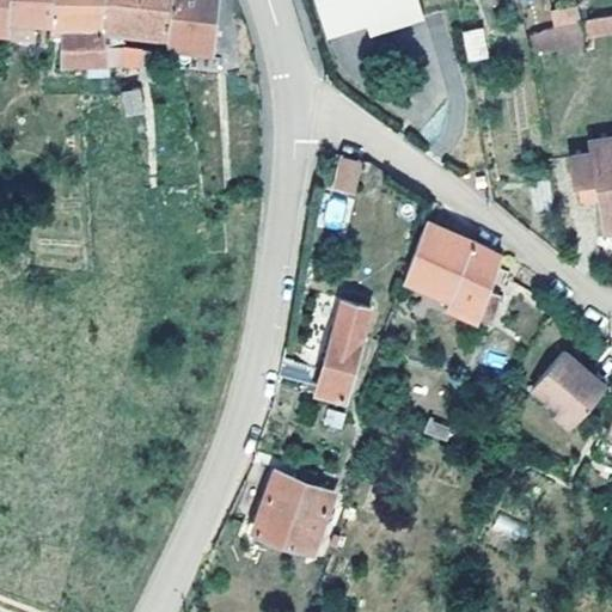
[(11,20),(11,0),(0,0),(0,32),(10,34),(11,20)]
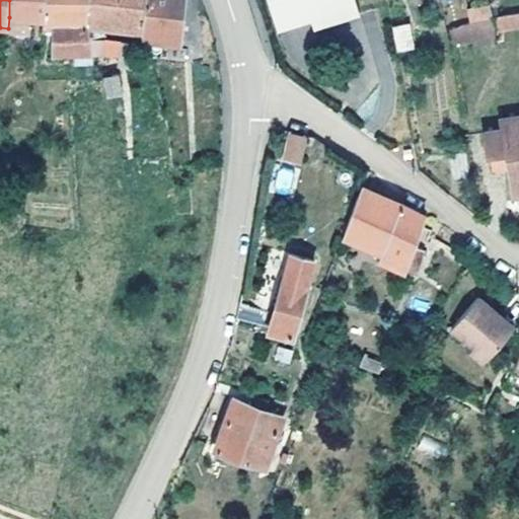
[(44,19),(44,0),(9,0),(9,17),(22,18),(44,19)]
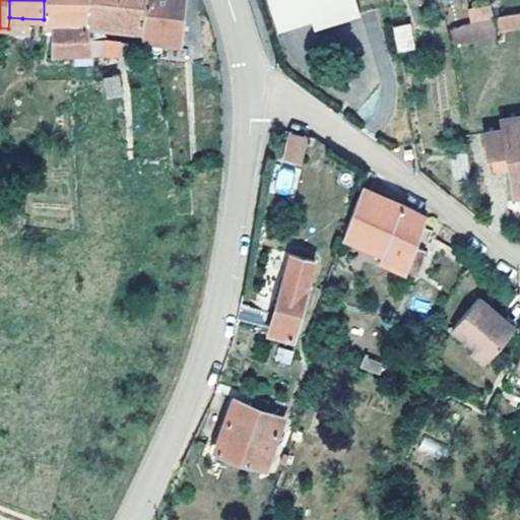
[(135,43),(101,40),(85,39),(86,0),(44,0),(44,19),(44,25),(52,26),(52,54),(89,52),(96,55),(102,53),(120,55),(120,62),(133,63),(135,43)]
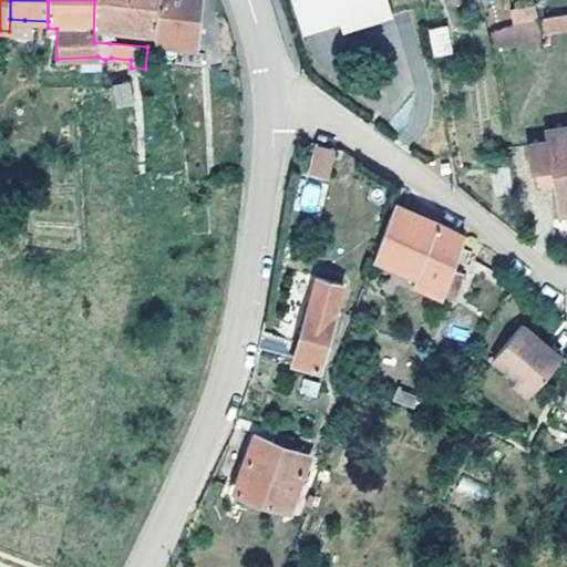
[(94,0),(93,42),(110,43),(110,30),(154,32),(154,40),(195,45),(199,0),(94,0)]
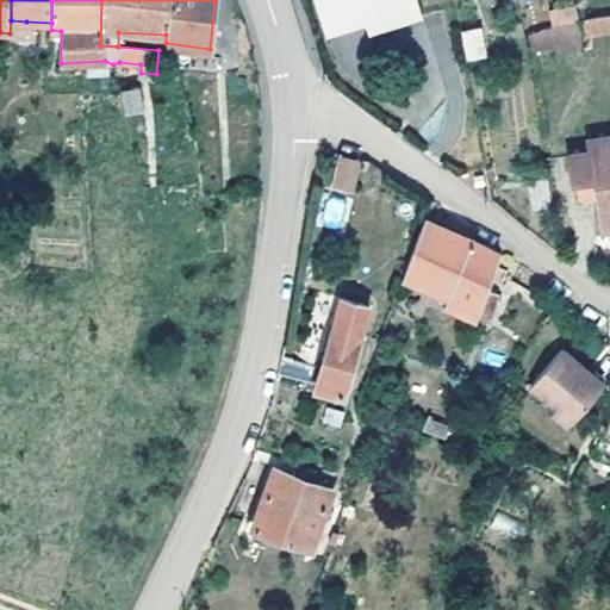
[(315,0),(325,32),(365,20),(359,0),(315,0)]
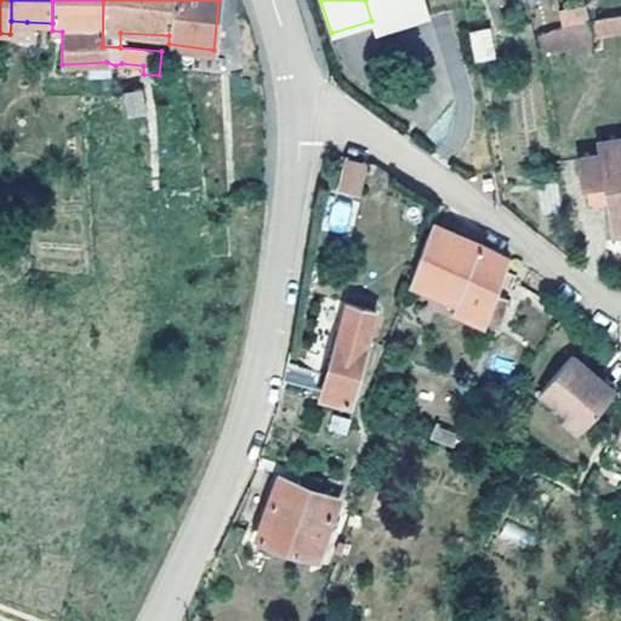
[(365,0),(371,21),(375,30),(429,13),(425,0),(365,0)]
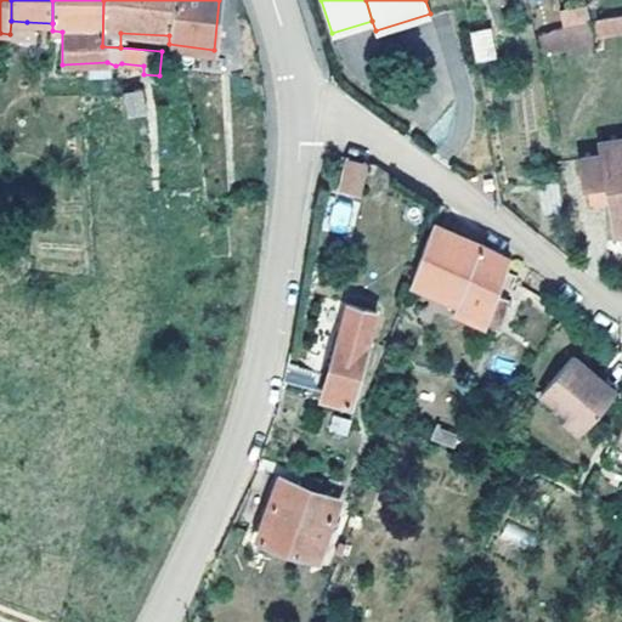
[(584,5),(558,11),(561,29),(538,34),(542,57),(592,47),(584,5)]
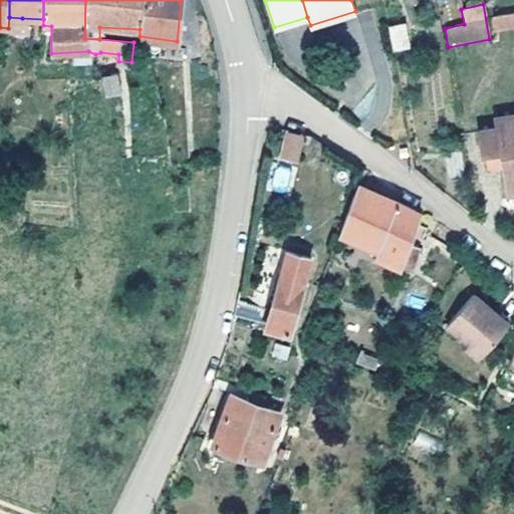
[(513,12),(490,18),(493,34),(513,29),(513,12)]
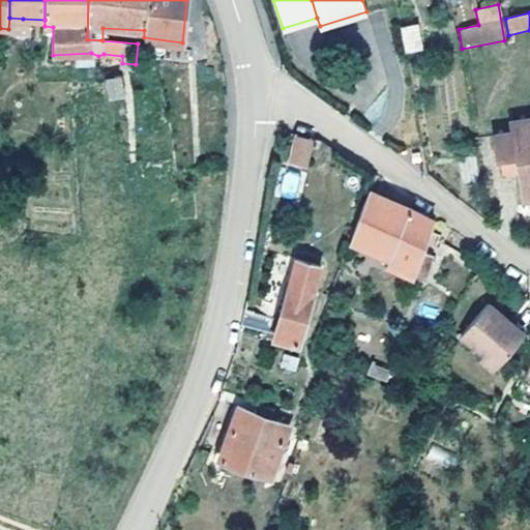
[(417,22),(401,24),(405,50),(421,47),(417,22)]
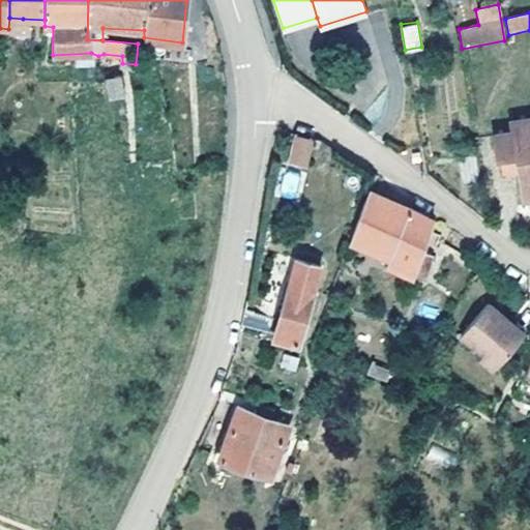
[(125,93),(121,72),(106,76),(111,96),(125,93)]
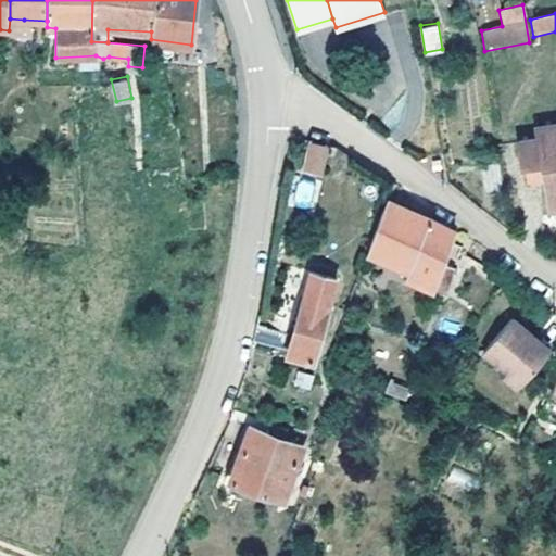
[(555,124),(538,127),(539,137),(520,140),(523,165),(543,162),(547,161),(550,172),(544,173),(550,207),(555,206),(555,124)]
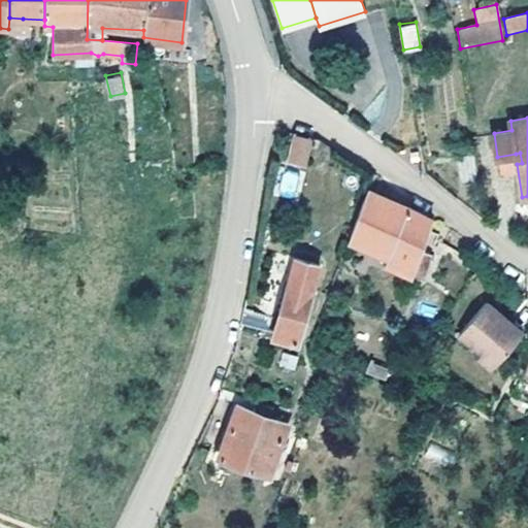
[(310,137),(293,134),(288,161),(304,165),(310,137)]
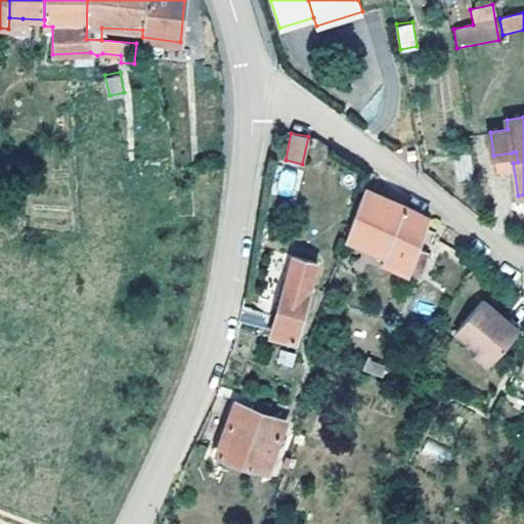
[(407,159),(416,160),(416,150),(407,150),(407,159)]
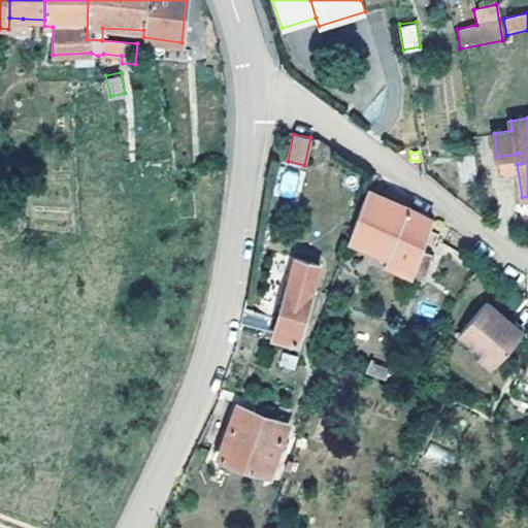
[(462,183),(480,182),(475,156),(458,156),(462,183)]
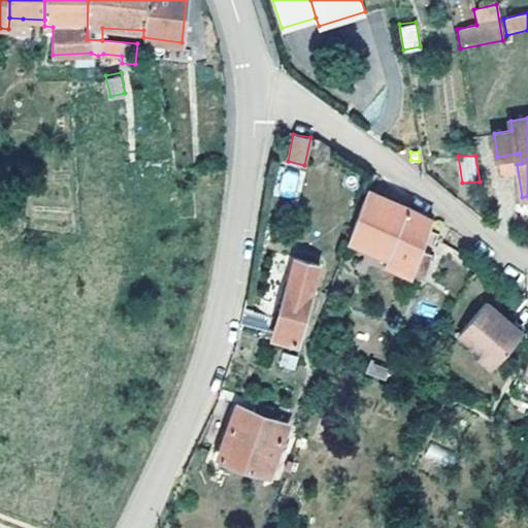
[(276,195),(297,199),(301,173),(281,169),(276,195)]
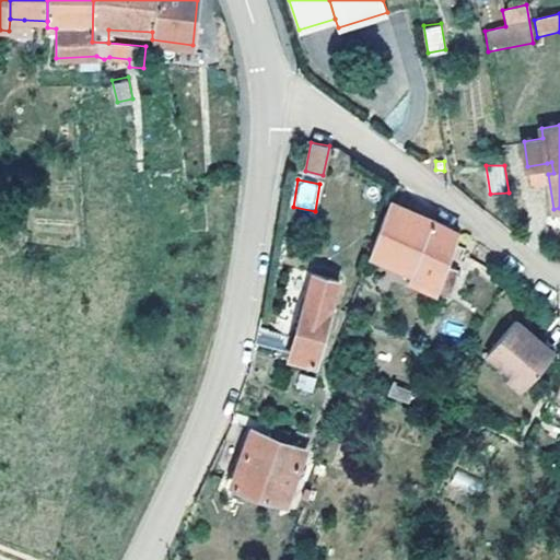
[(455,245),(458,232),(389,200),(371,252),(412,268),(409,277),(431,287),(434,292),(447,296),(457,268),(444,263),(450,244),(455,245)]
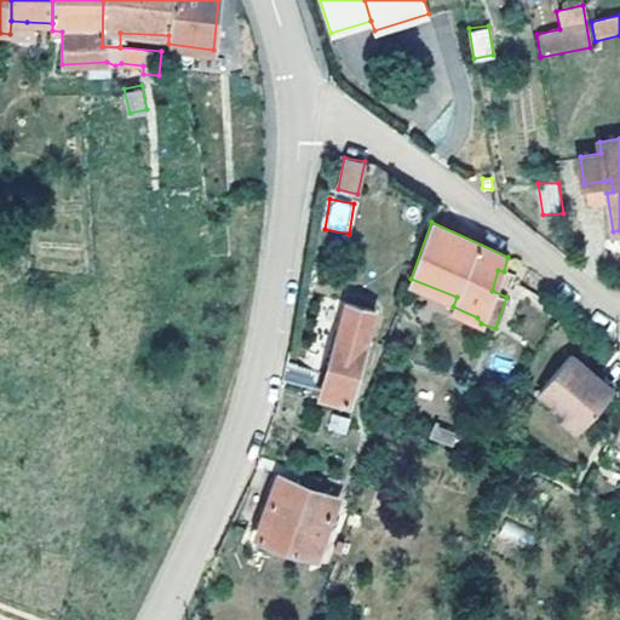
[(327,372),(287,361),(282,380),(321,389),(320,394),(349,400),(375,309),(346,302),(327,372)]
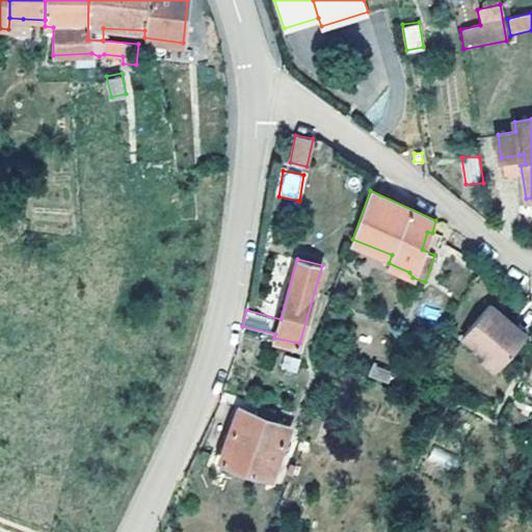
[(510,328),(513,323),(489,303),(463,335),(486,353),(500,366),(524,338),(510,328)]
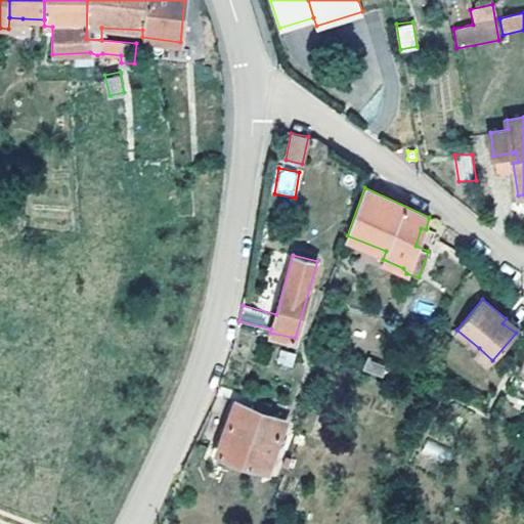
[(519,329),(506,318),(503,323),(516,333),(519,329)]
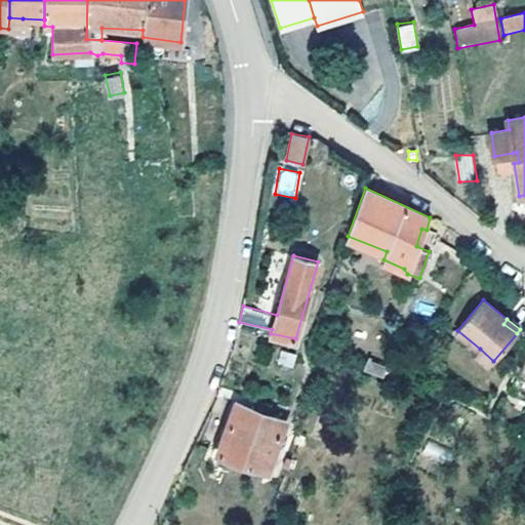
[(291,366),(296,353),(282,348),(278,362),(291,366)]
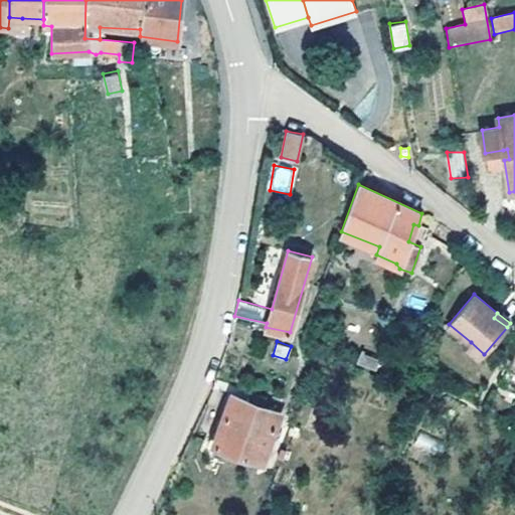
[(484,354),(471,342),(466,348),(480,360),(484,354)]
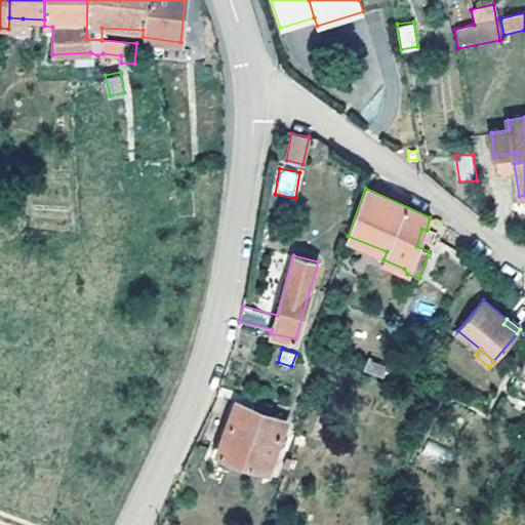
[(369,361),(366,370),(382,375),(386,367),(369,361)]
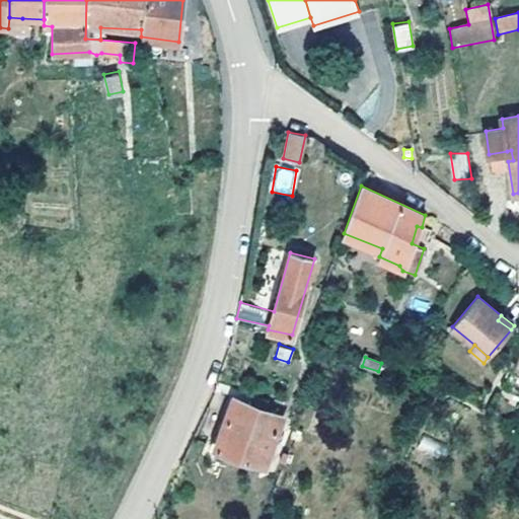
[(216,449),(237,396),(231,394),(211,447),(216,449)]
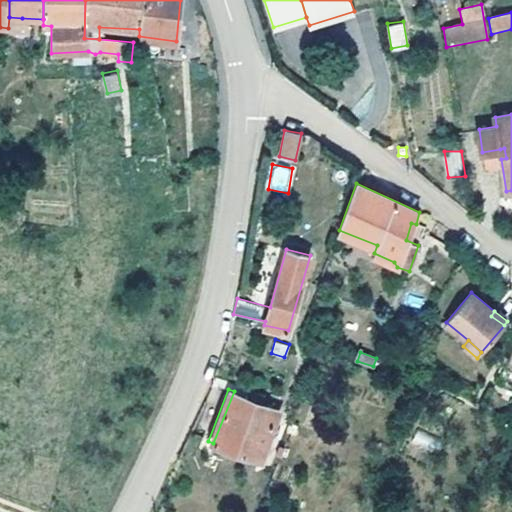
[(253,389),(250,397),(262,402),(265,394),(253,389)]
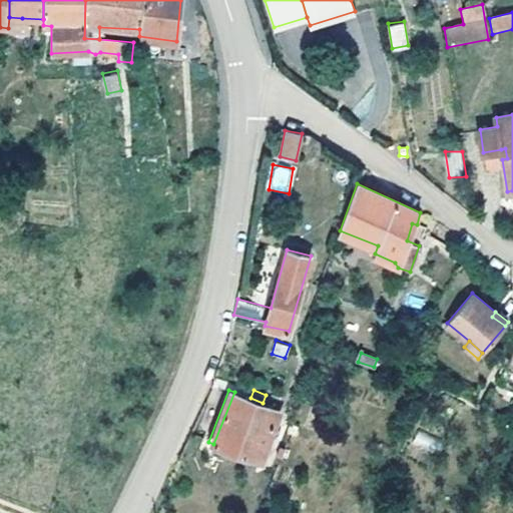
[(280,410),(263,403),(250,398),(234,392),(213,444),(261,461),(280,410)]
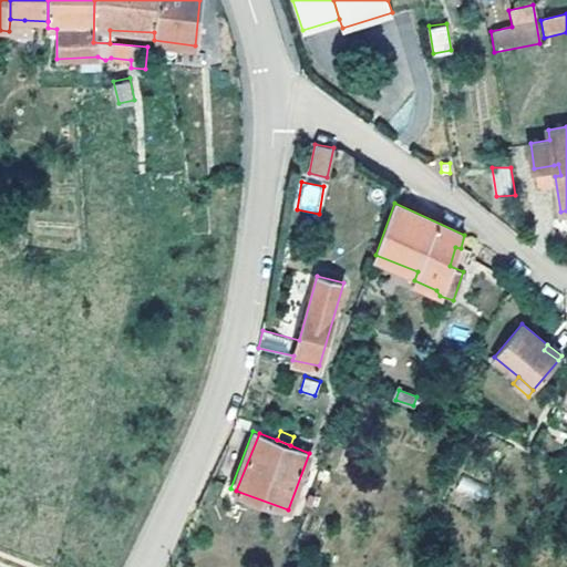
[(462,476),(456,490),(484,501),(490,488),(462,476)]
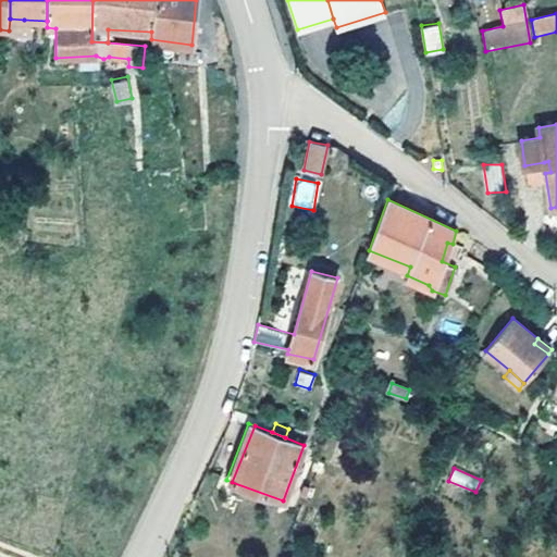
All buildings are outlined.
